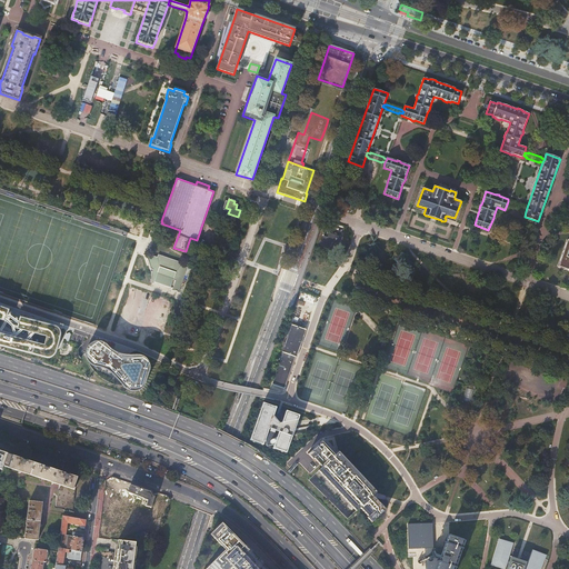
[(511,202),(508,201),(507,205),(510,206),(509,206),(522,210),(523,210),(526,211),(527,208),(525,207),(525,206),(511,201),(511,202)]
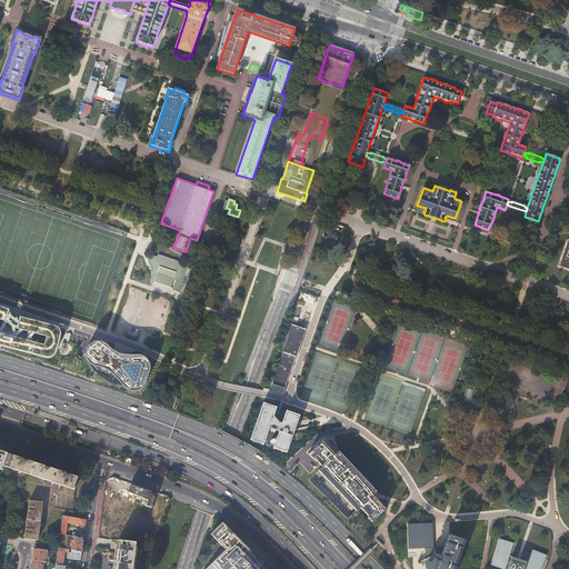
[(332,241),(333,237),(336,238),(337,236),(340,237),(342,232),(331,229),(329,233),(325,232),(322,239),(332,241)]
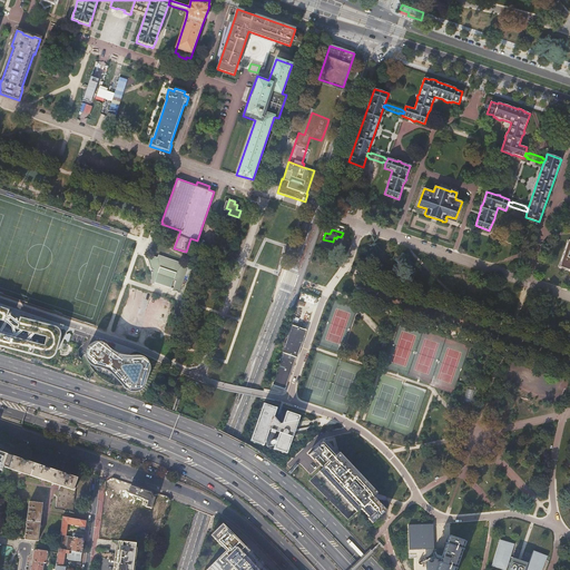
[(569,239),(559,266),(569,269),(569,239)]
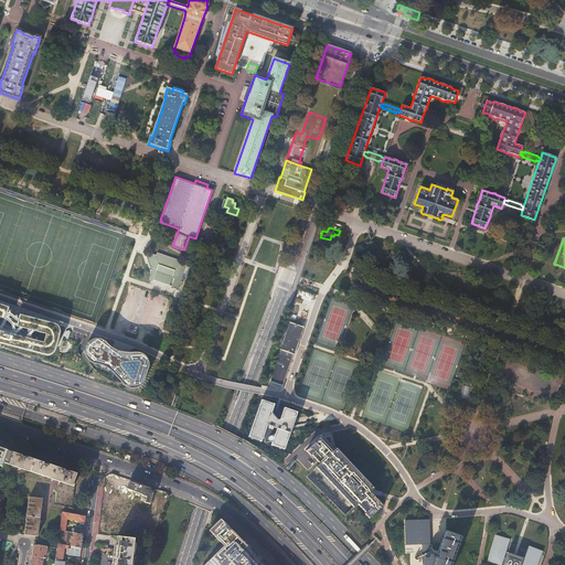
[(176,289),(178,290),(187,265),(180,263),(180,260),(160,253),(157,252),(156,255),(151,253),(146,254),(148,260),(149,266),(151,267),(151,269),(150,269),(150,275),(151,280),(152,281),(153,279),(169,285),(172,277),(174,278),(171,287),(173,288),(173,287),(176,288),(176,289)]
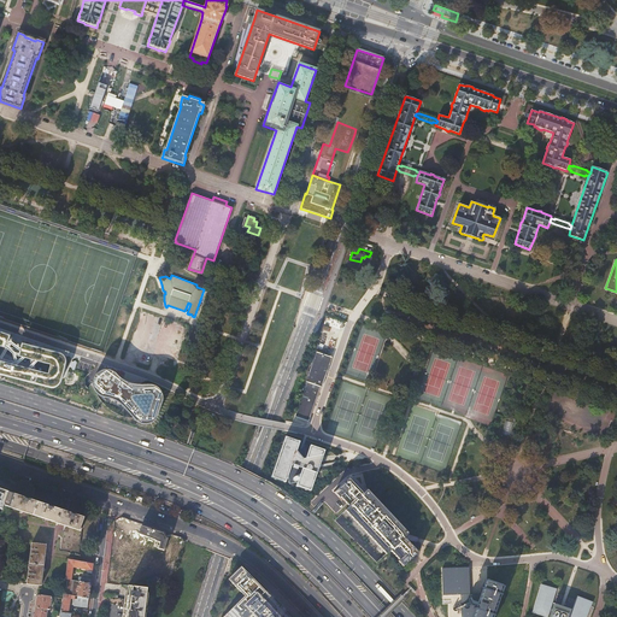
[(154,352),(164,319),(147,313),(145,318),(141,316),(137,325),(141,327),(136,341),(144,344),(142,348),(154,352)]
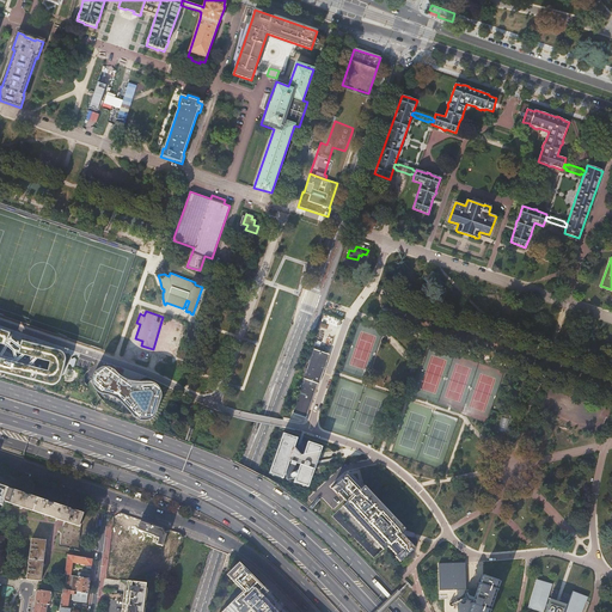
[(56,384),(61,380),(67,359),(66,355),(65,353),(61,350),(24,341),(20,353),(51,361),(49,371),(0,357),(0,342),(7,344),(11,332),(0,328),(0,369),(53,384),(56,384)]
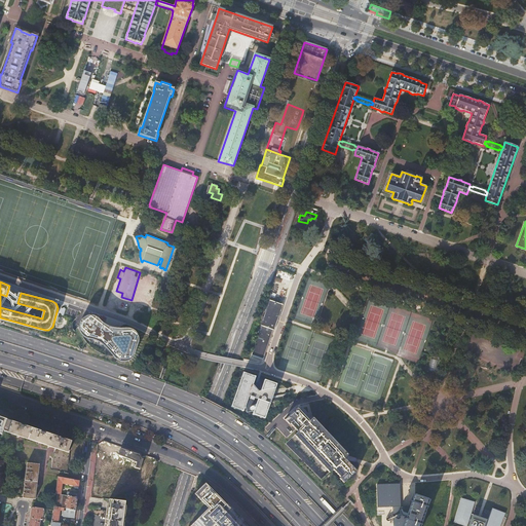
[(270,301),(251,354),(263,359),(282,305),(270,301)]
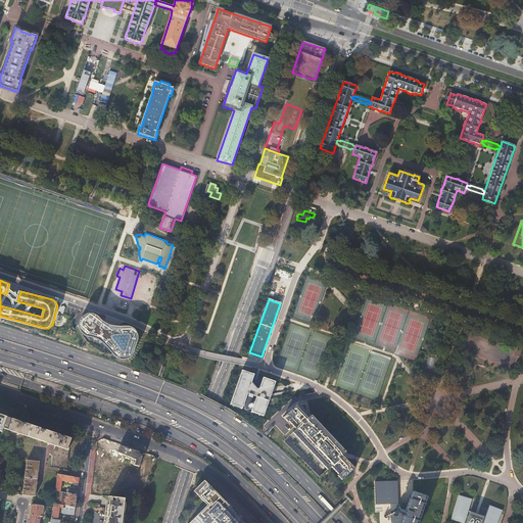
[(131,357),(137,350),(140,338),(138,331),(132,327),(124,326),(117,326),(113,326),(111,325),(106,323),(104,320),(101,318),(96,314),(89,314),(83,318),(80,325),(75,329),(80,336),(83,334),(85,338),(90,339),(97,341),(102,343),(105,346),(107,348),(110,350),(112,352),(115,354),(121,357),(126,358),(131,357)]
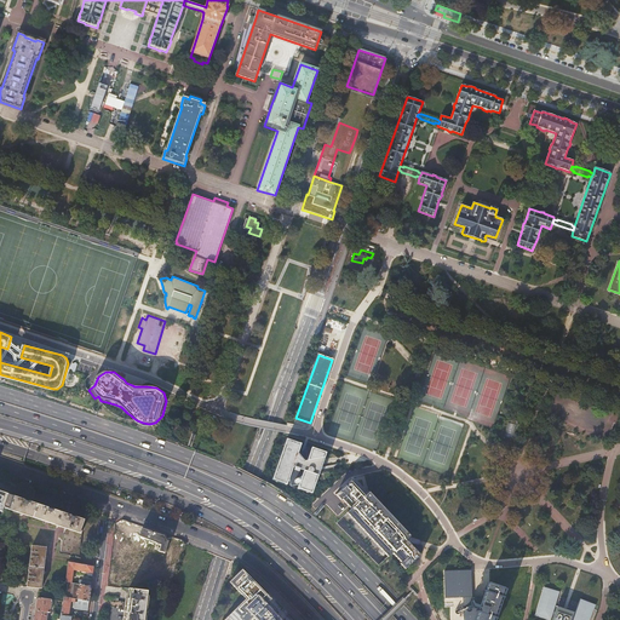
[(300,443),(286,438),(271,480),(286,486),(290,476),(291,486),(298,486),(297,489),(311,494),(321,468),(326,453),(311,447),(309,454),(308,448),(299,449),(300,443)]
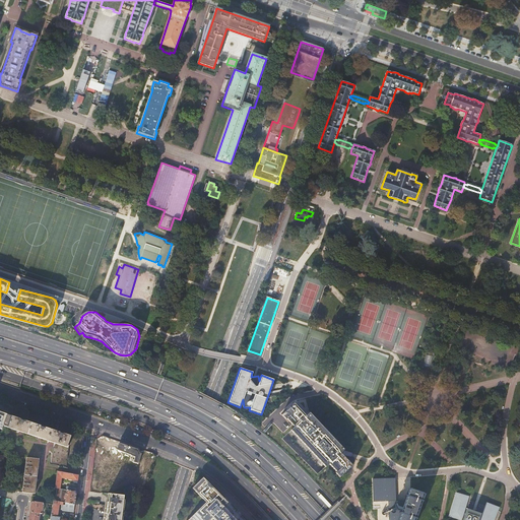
[(306,415),(295,403),(281,414),(286,419),(287,418),(295,427),(290,430),(326,467),(329,463),(336,471),(335,472),(340,477),(352,465),(341,453),(342,451),(344,449),(310,412),(306,415)]
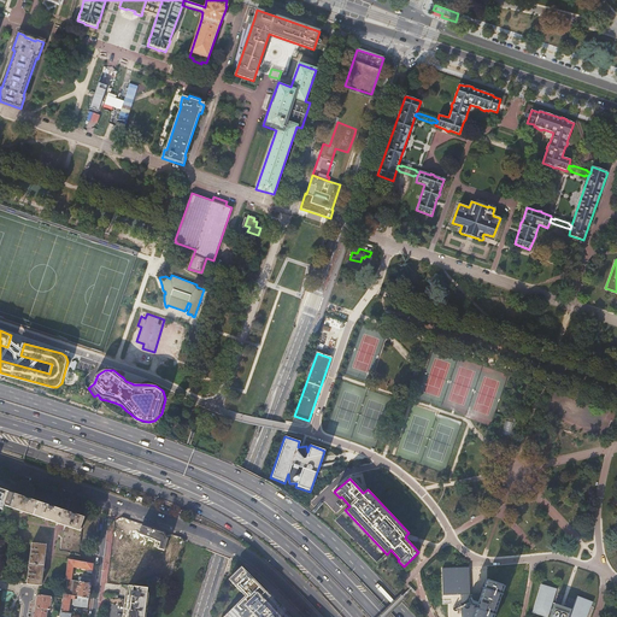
[(9,492),(4,505),(64,526),(62,548),(78,552),(80,552),(81,539),(82,532),(81,532),(82,529),(81,528),(83,517),(64,511),(9,492)]
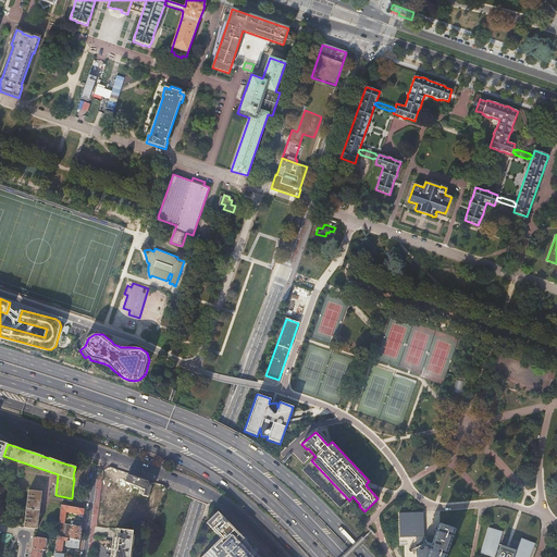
[(143,495),(148,497),(151,486),(148,480),(138,477),(128,473),(125,482),(133,485),(139,487),(139,489),(145,490),(143,495)]
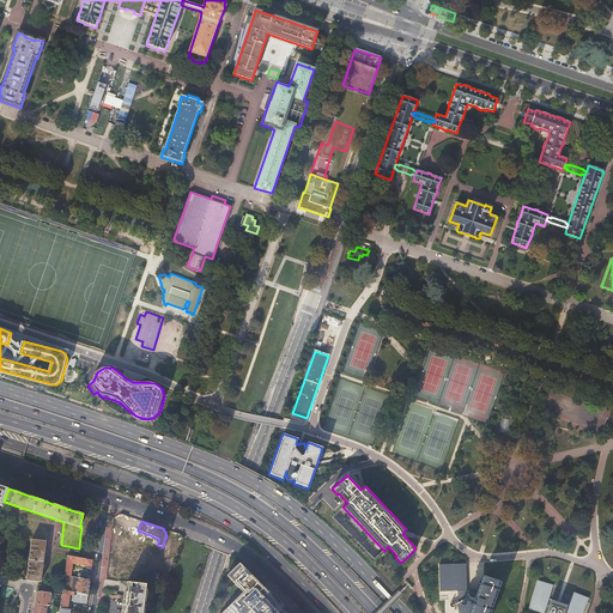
[(31,557),(43,558),(46,541),(31,539),(30,547),(34,547),(31,557)]
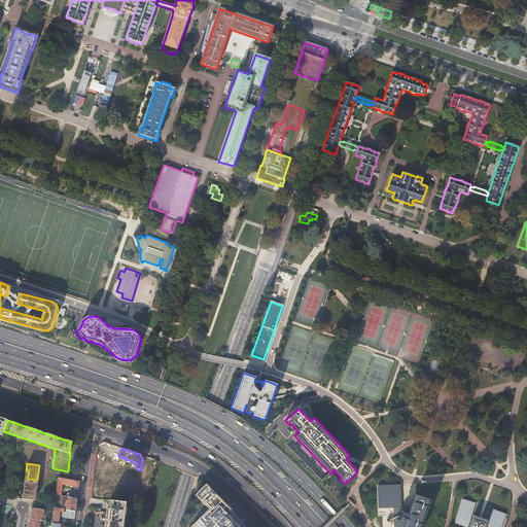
[(58,478),(58,483),(56,494),(61,495),(62,489),(63,489),(64,486),(65,486),(65,487),(78,490),(78,488),(79,482),(58,478)]
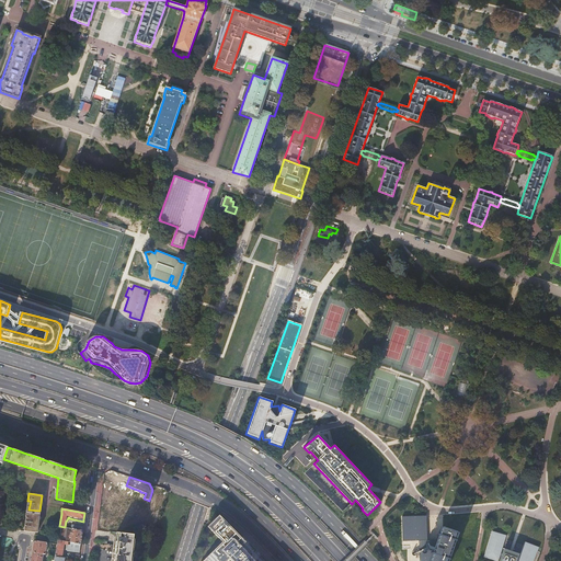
[(36,533),(39,511),(29,510),(26,510),(23,530),(35,531),(36,533)]
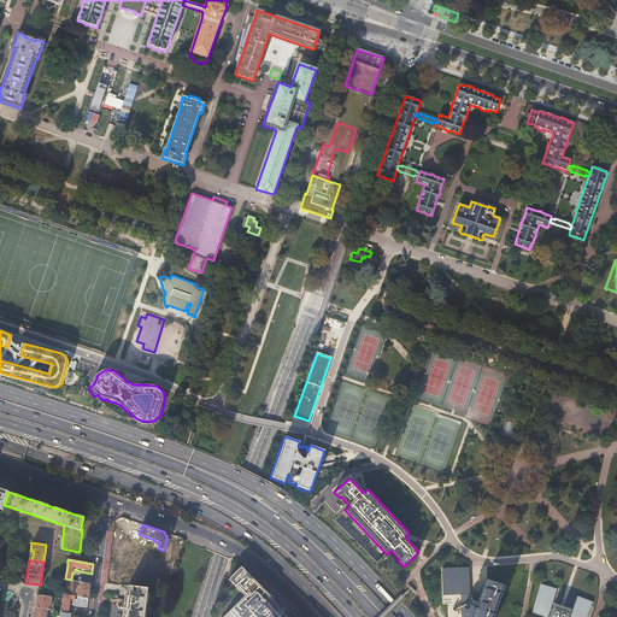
[(281,616),(265,600),(270,597),(241,568),(229,580),(246,597),(223,616),(248,616),(252,615),(254,616),(281,616)]
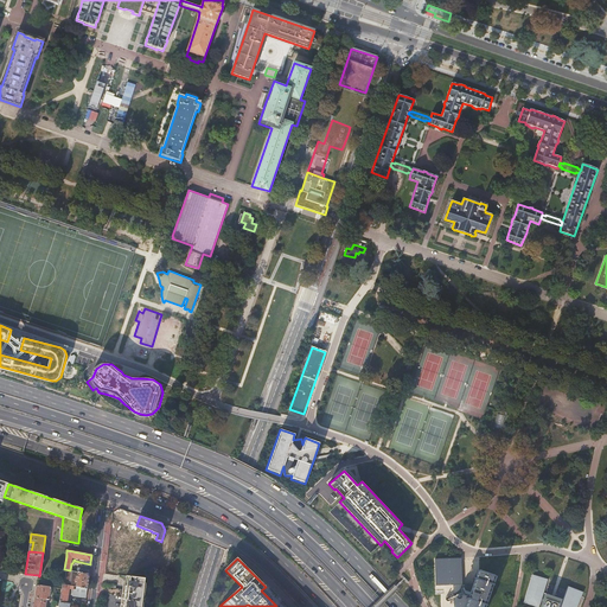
[(483,606),(493,576),(478,570),(474,583),(462,585),(461,558),(435,560),(436,586),(453,585),(454,596),(447,596),(446,598),(446,599),(446,600),(447,601),(454,601),(454,606),(483,606)]
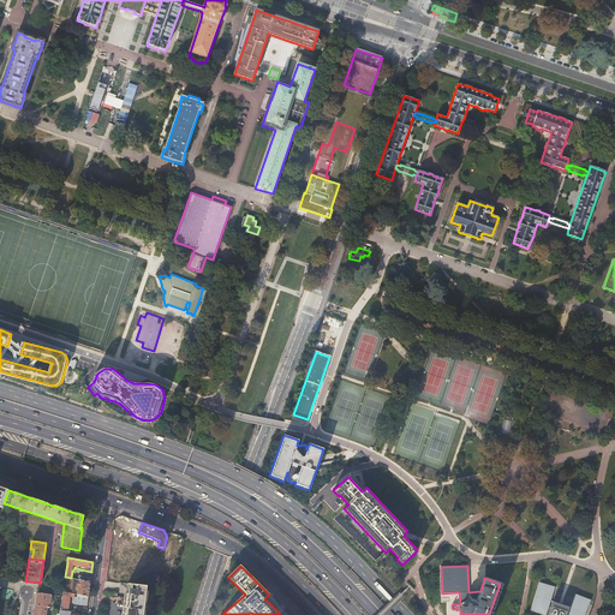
[(71,578),(65,577),(64,592),(89,597),(89,589),(90,581),(73,579),(71,578)]
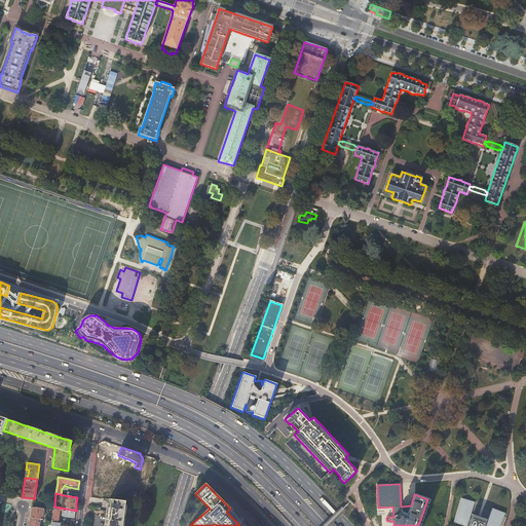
[(500,525),(505,513),(492,508),(486,525),(484,524),(486,519),(481,518),(485,505),(486,501),(485,501),(484,501),(482,504),(478,517),(473,515),(472,520),(470,519),(475,501),(461,497),(454,522),(465,525),(500,525)]
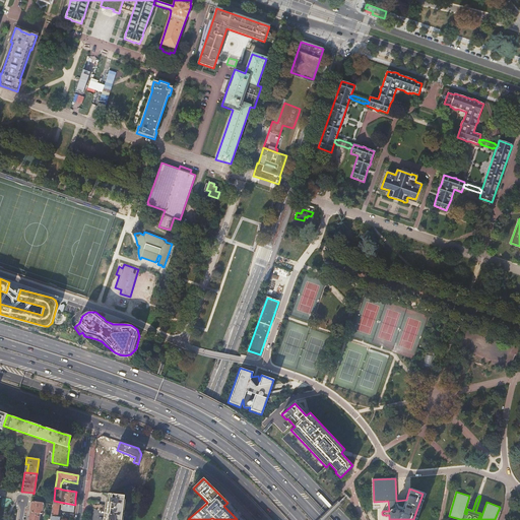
[(121,519),(122,515),(124,496),(108,494),(107,505),(106,511),(105,519),(121,519)]
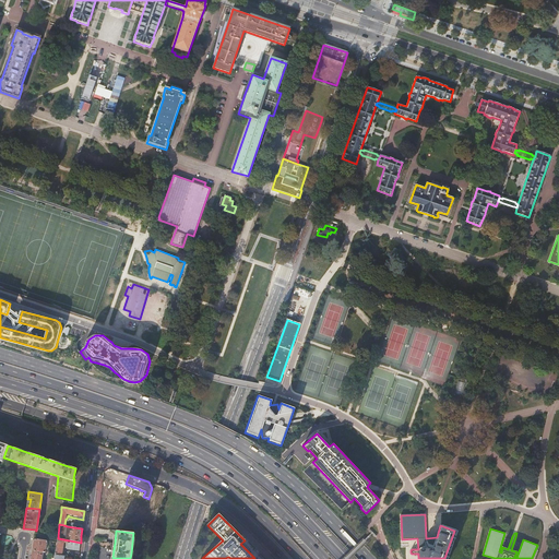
[(45,552),(47,540),(34,538),(32,550),(31,558),(42,558),(43,552),(45,552)]
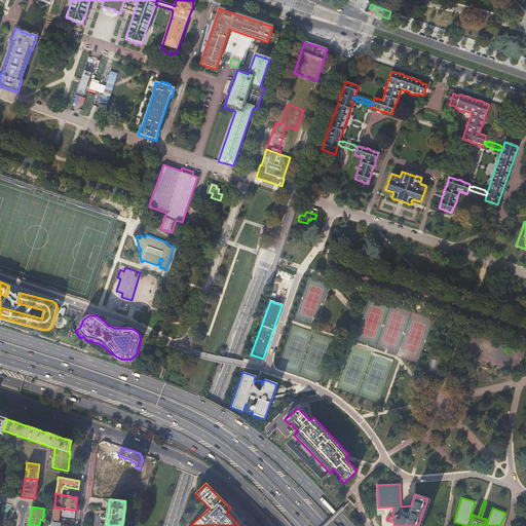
[(75,517),(76,511),(54,506),(53,510),(52,522),(59,522),(59,520),(60,511),(62,511),(62,512),(64,513),(63,517),(75,518),(75,517)]
